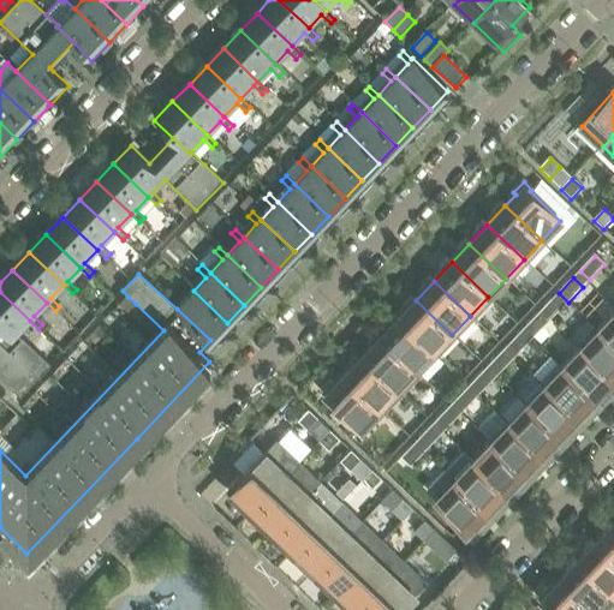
[(227,323),(194,291),(185,282),(180,287),(190,295),(177,309),(210,340),(227,323)]
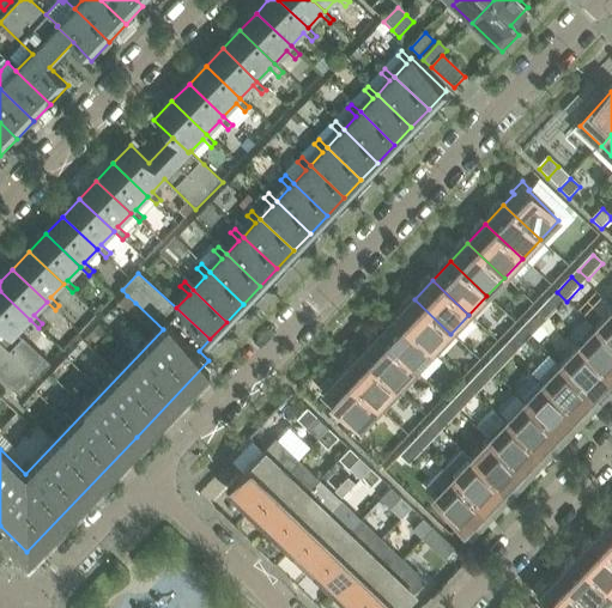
[(0,327),(2,330),(11,338),(11,339),(17,333),(30,320),(0,291),(0,327)]
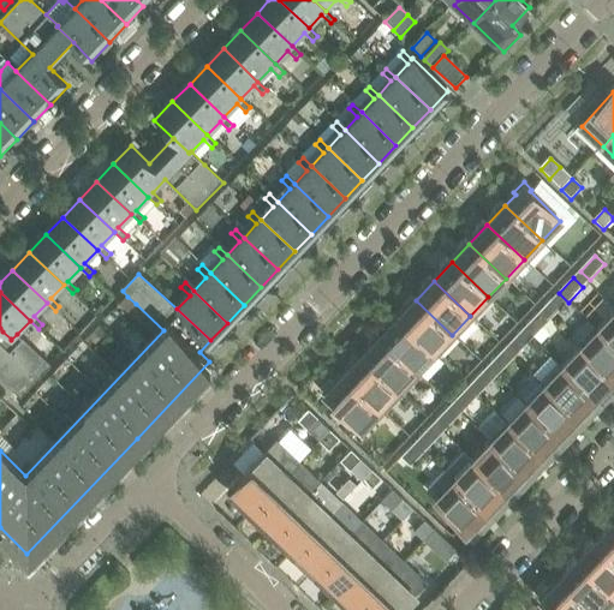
[(568,303),(559,293),(544,309),(554,318),(568,303)]
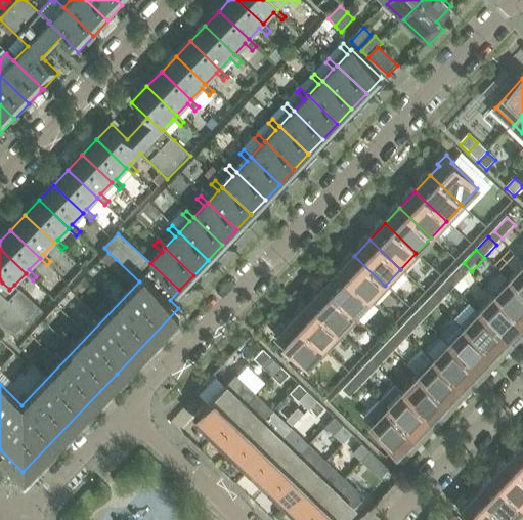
[(109,253),(101,261),(109,267),(116,259),(109,253)]
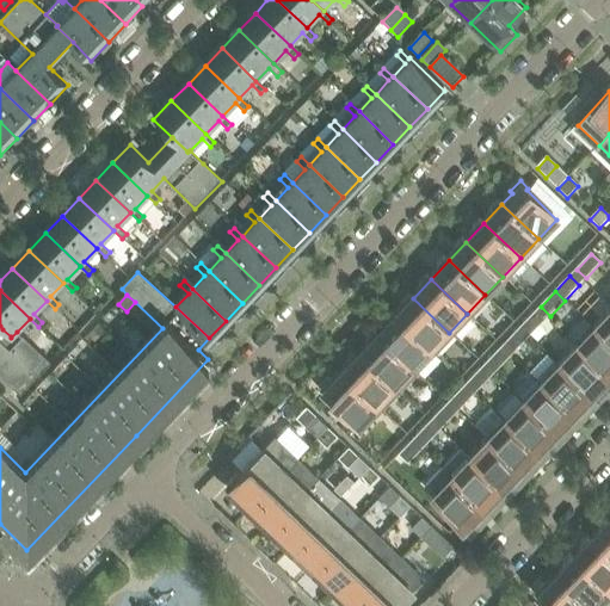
[(449,333),(413,298),(395,316),(432,351),(449,333)]
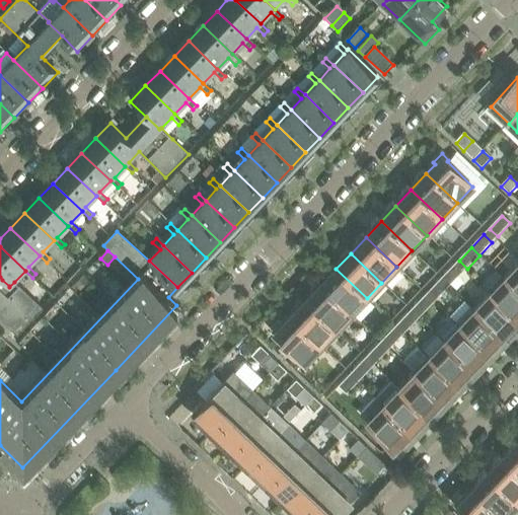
[(517,266),(505,279),(517,291),(517,266)]
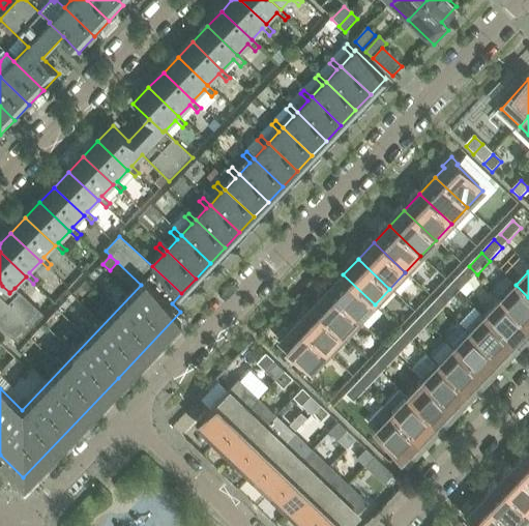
[(460,293),(472,280),(464,272),(451,285),(460,293)]
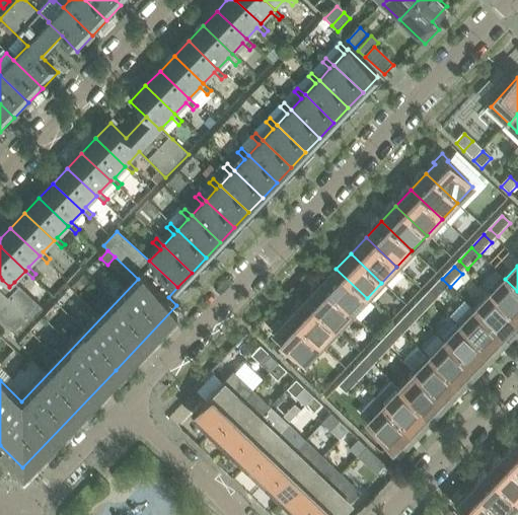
[(367,298),(336,269),(320,285),(352,314),(367,298)]
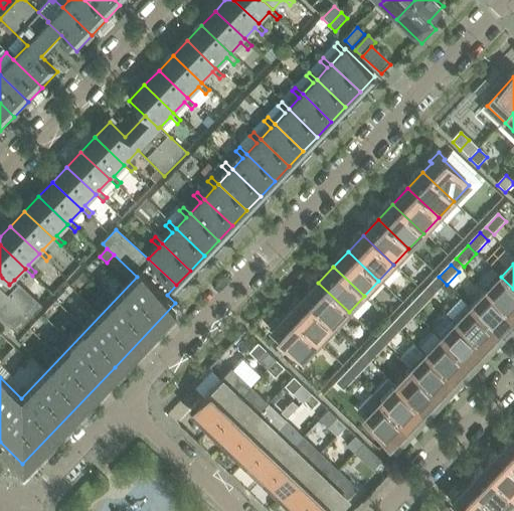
[(82,276),(74,284),(79,289),(88,281),(82,276)]
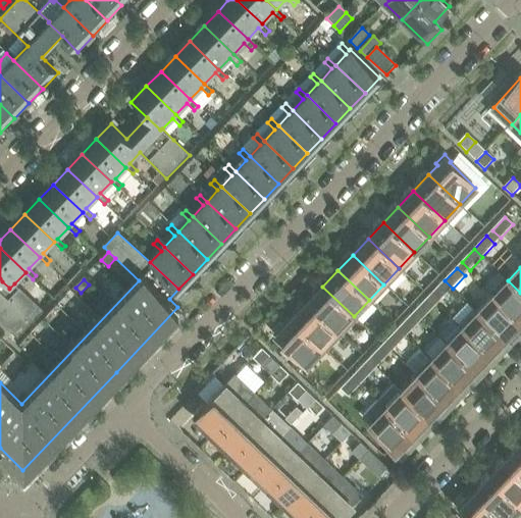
[(453,289),(445,280),(431,294),(439,302),(453,289)]
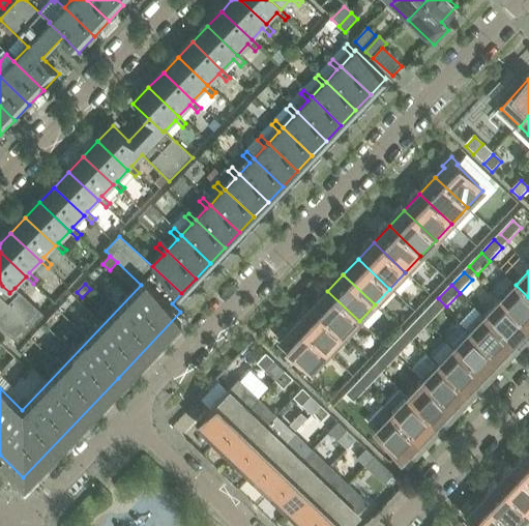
[(528,297),(516,285),(500,301),(528,328),(528,297)]
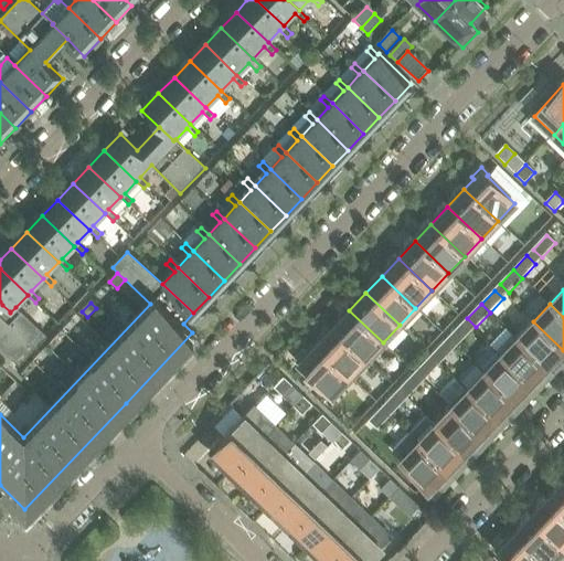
[(2,305),(0,307),(0,317),(2,319),(10,311),(2,305)]
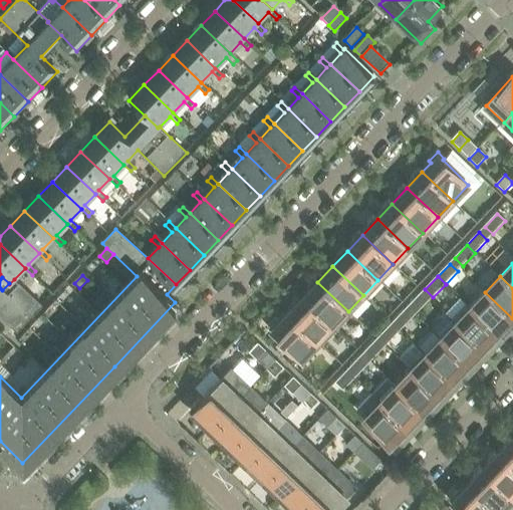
[(9,283),(2,290),(8,296),(19,284),(14,279),(9,284),(9,283)]
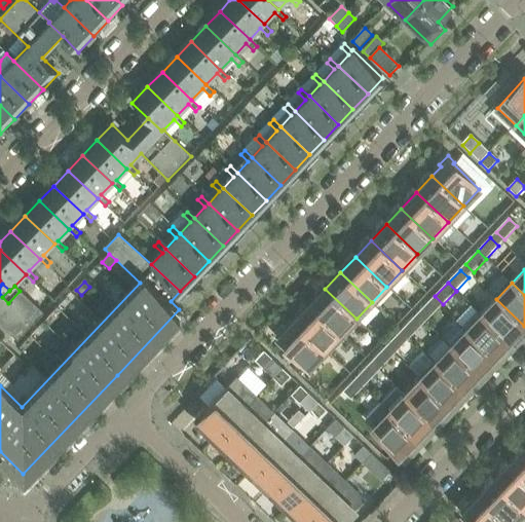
[(357,319),(325,289),(309,305),(341,335),(357,319)]
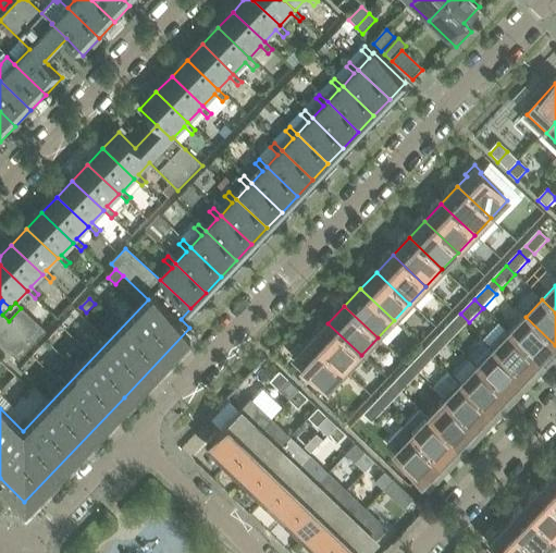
[(21,308),(9,321),(14,326),(26,314),(21,308)]
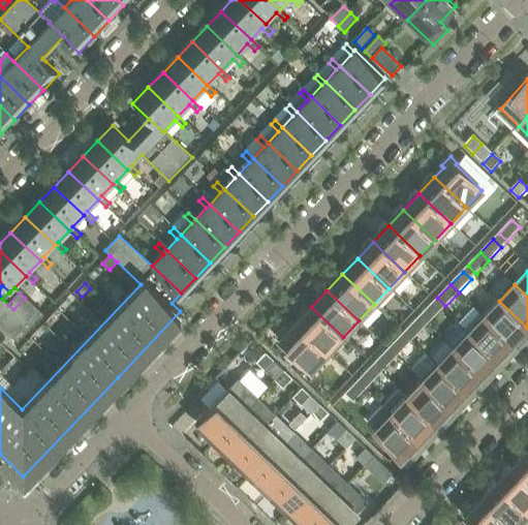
[(0,304),(5,309),(9,313),(14,318),(20,322),(24,328),(29,332),(33,328),(28,323),(23,318),(19,314),(13,309),(8,305),(2,299),(0,297),(0,304)]
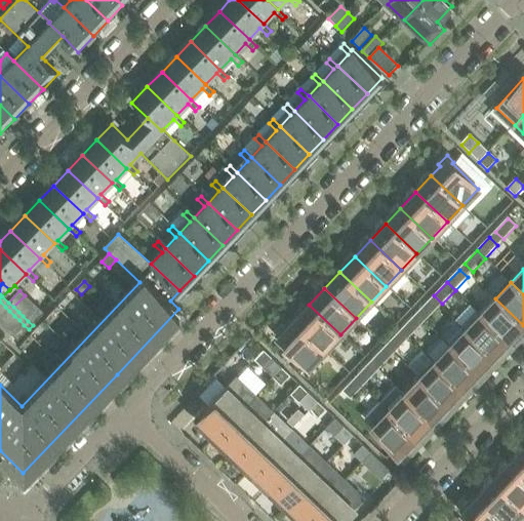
[(25,295),(13,307),(18,312),(30,299),(25,295)]
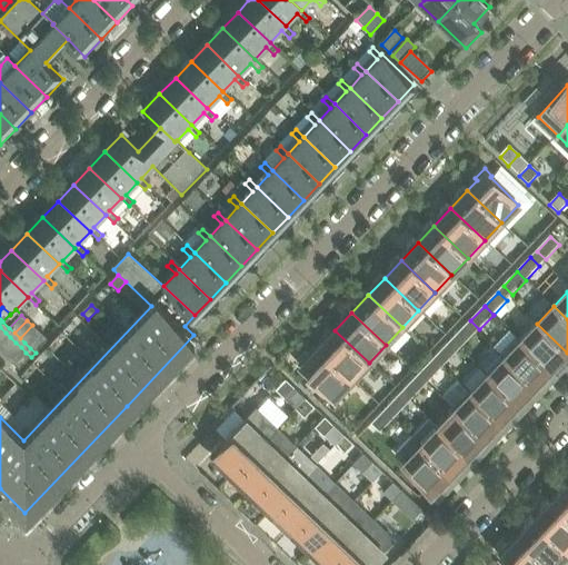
[(567,353),(537,324),(520,342),(555,374),(567,358),(567,353)]
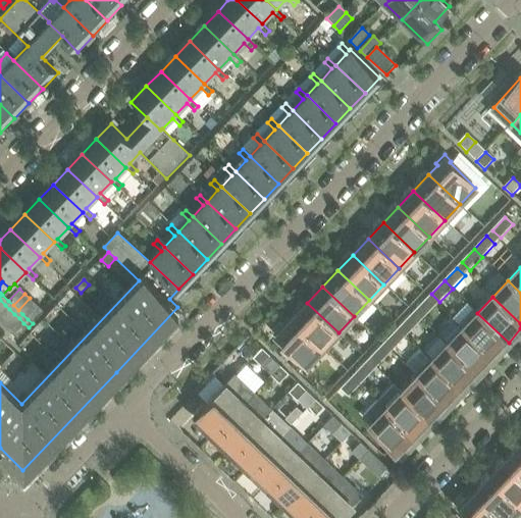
[(30,298),(18,310),(22,314),(34,303),(30,298)]
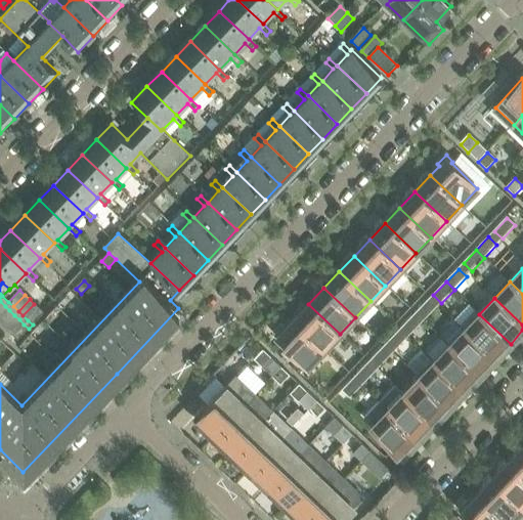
[(424,321),(436,309),(428,301),(416,314),(424,321)]
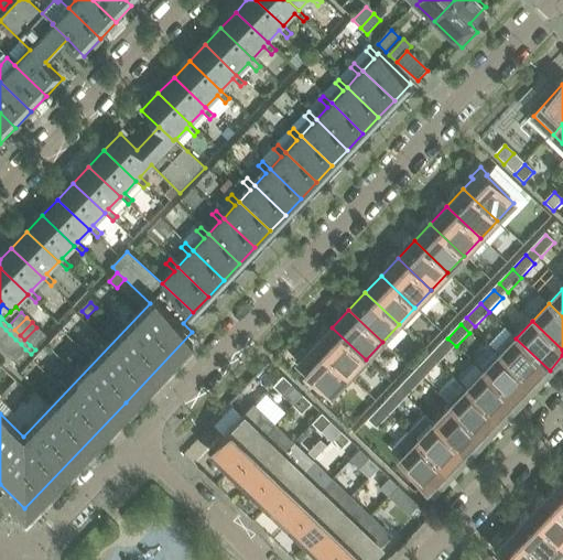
[(36,327),(24,340),(30,345),(42,332),(36,327)]
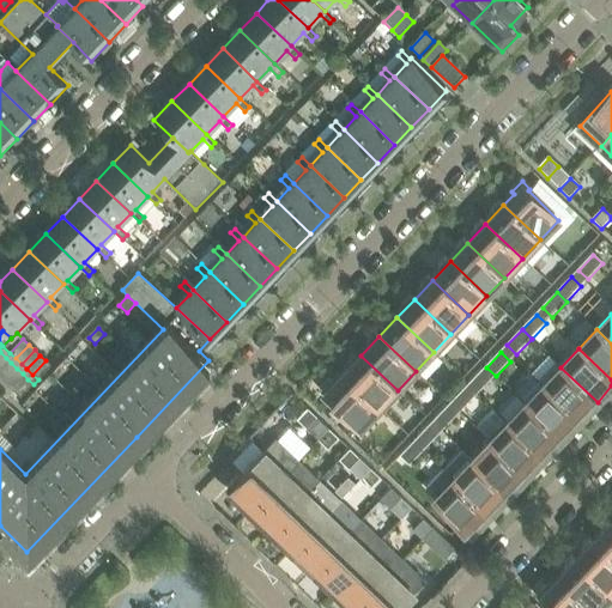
[(398,390),(361,356),(343,374),(380,408),(398,390)]
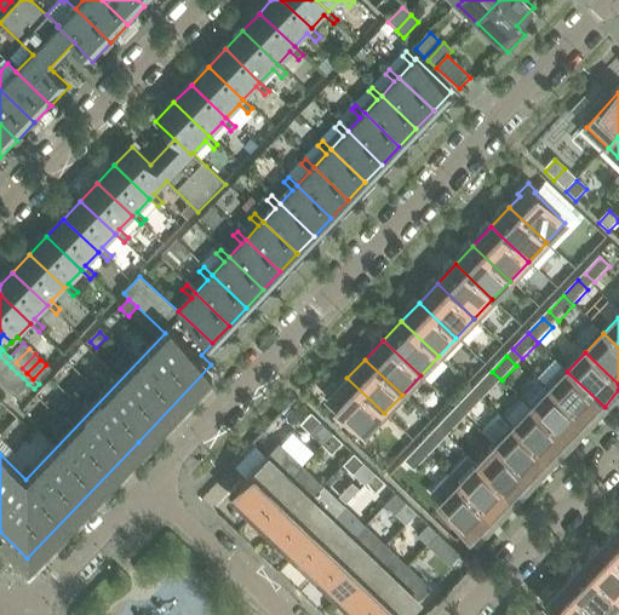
[(605,407),(567,372),(556,360),(538,379),(550,390),(586,425),(605,407)]
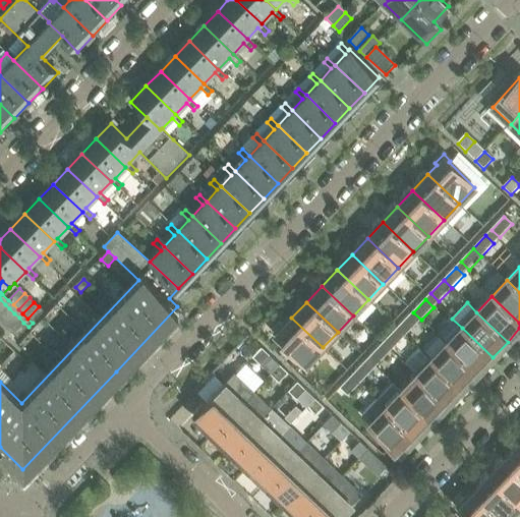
[(5,304),(0,308),(0,319),(9,308),(5,304)]
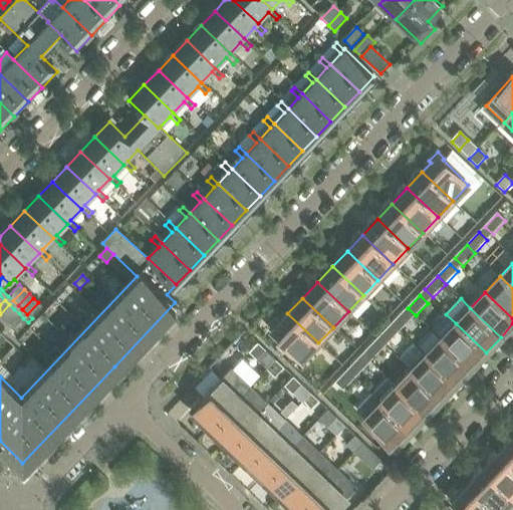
[(38,302),(27,314),(32,318),(43,307),(38,302)]
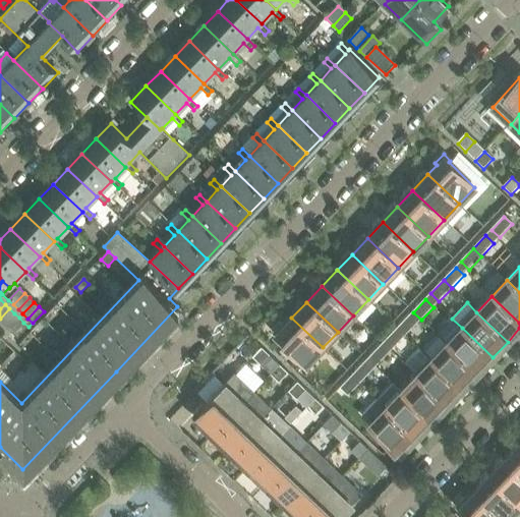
[(9,308),(0,319),(0,322),(3,325),(14,313),(9,308)]
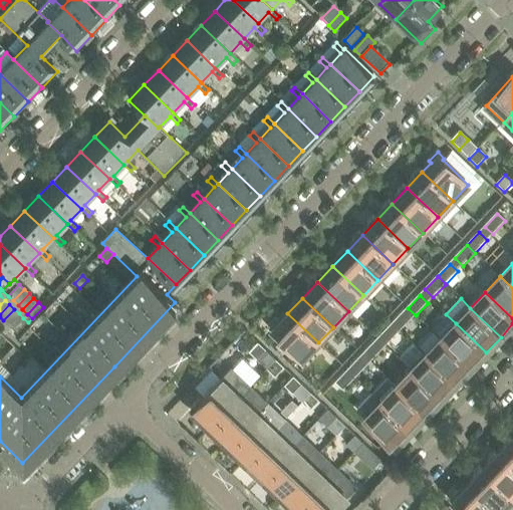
[(416,315),(408,308),(395,321),(403,328),(416,315)]
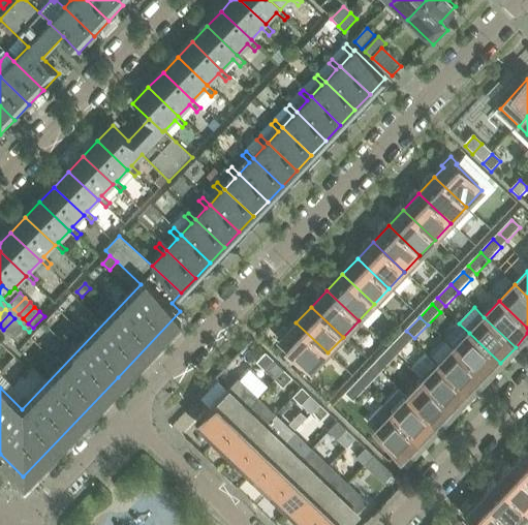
[(14,318),(3,330),(8,335),(20,322),(14,318)]
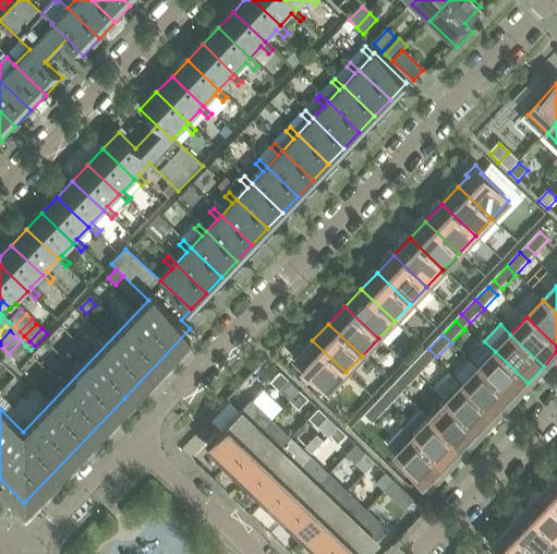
[(21,340),(9,353),(13,358),(25,346),(21,340)]
